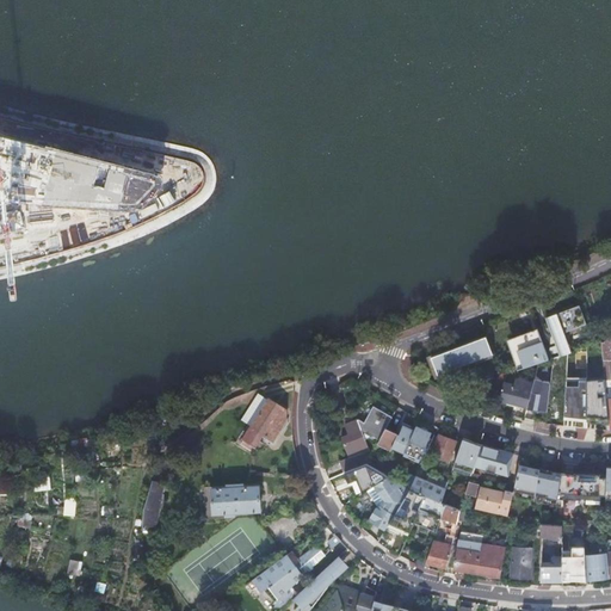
[(0,220),(12,209),(35,207),(141,210),(161,190),(164,177),(0,137),(0,220)]
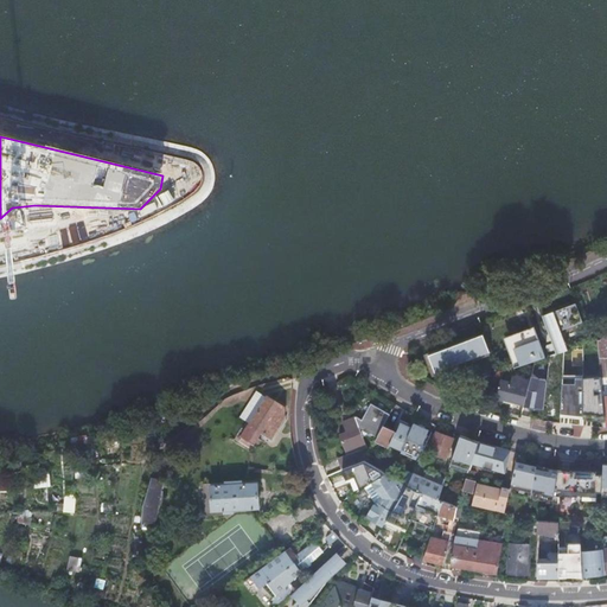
[(543,314),(570,305),(569,301),(542,312),(543,314)]
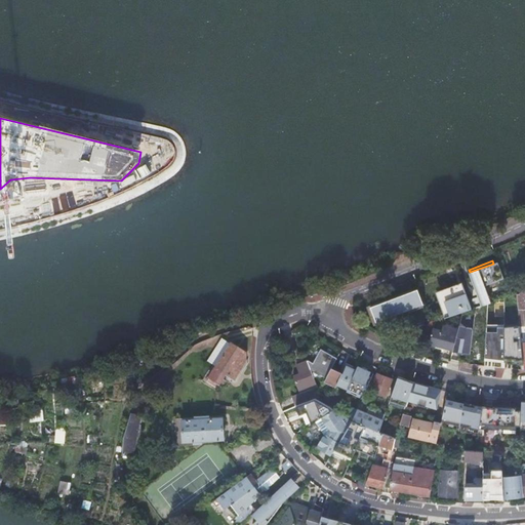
[(469,272),(471,276),(473,276),(478,288),(485,285),(500,279),(505,278),(498,261),(493,264),(470,272),(469,272)]
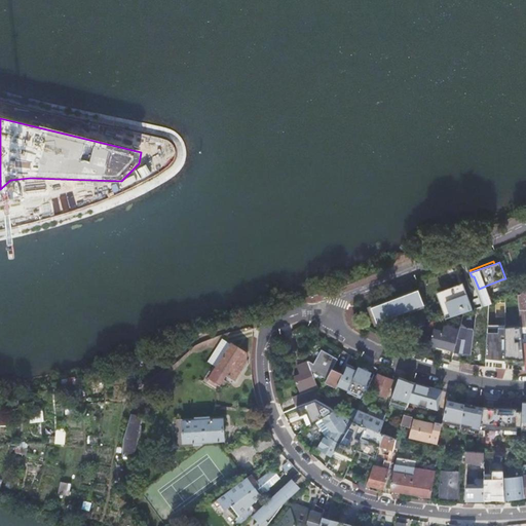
[(482,305),(492,302),(487,289),(486,286),(479,289),(474,276),(472,276),(482,305)]
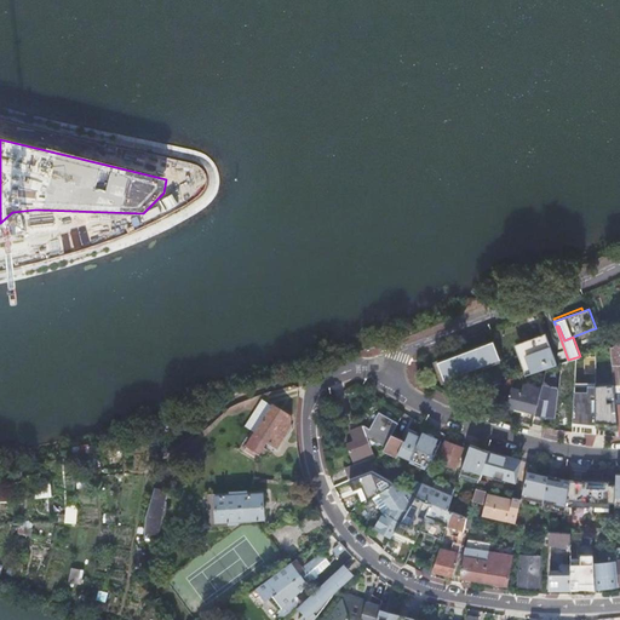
[(573,337),(574,340),(592,333),(591,329),(573,337)]
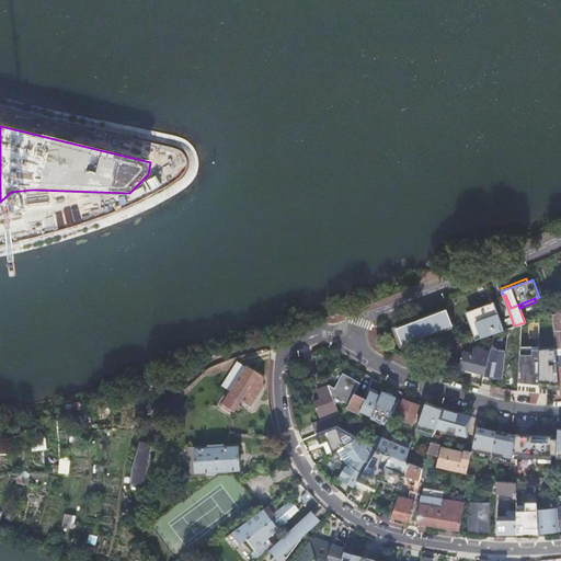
[(493,301),(466,311),(476,339),(478,338),(470,316),(477,313),(476,312),(479,311),(478,308),(493,302),(493,301)]
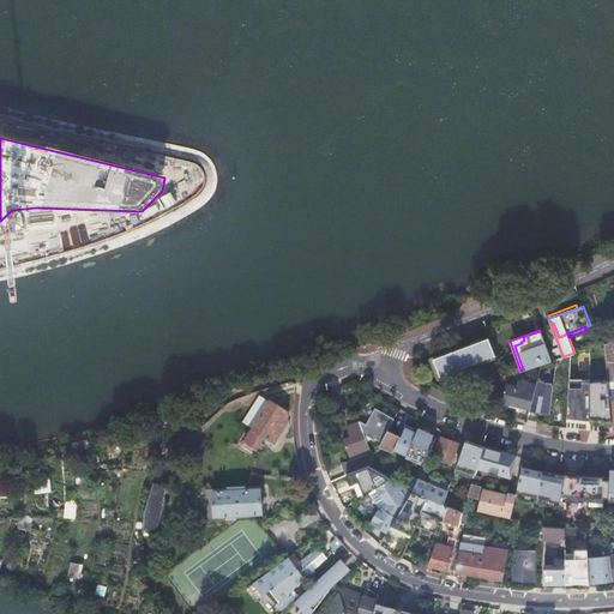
[(522,343),(515,345),(523,369),(521,371),(521,372),(541,363),(552,360),(541,330),(540,330),(540,331),(541,335),(524,341),(521,342),(522,343)]
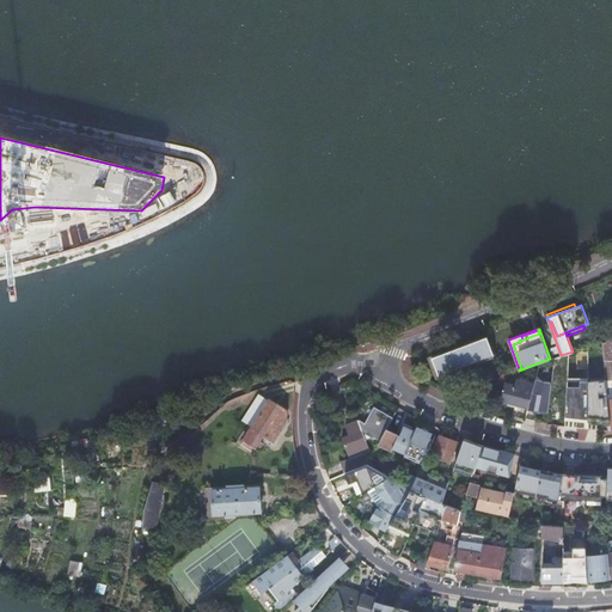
[(538,330),(521,336),(522,340),(539,334),(538,330)]
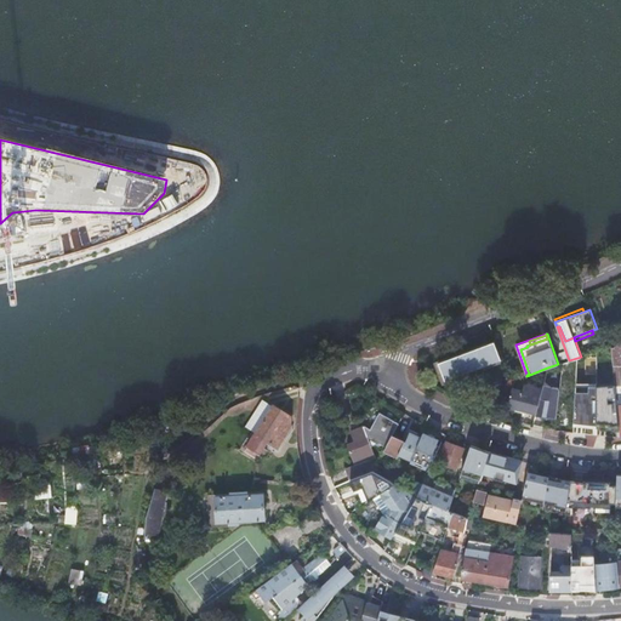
[(444,381),(501,359),(494,342),(494,341),(434,364),(438,376),(442,375),(444,381)]
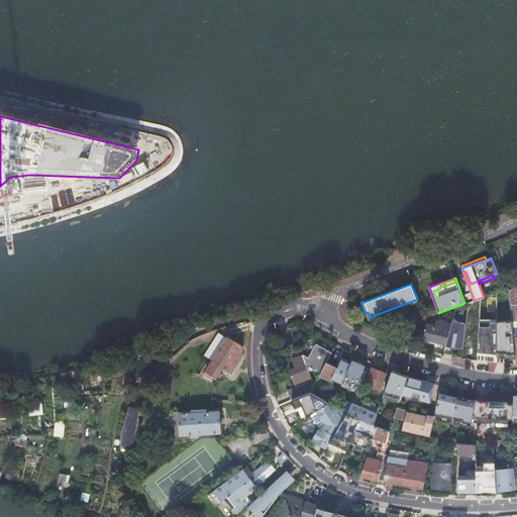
[(512,323),(509,290),(502,293),(502,312),(500,312),(497,315),(498,328),(502,331),(513,330),(512,323)]
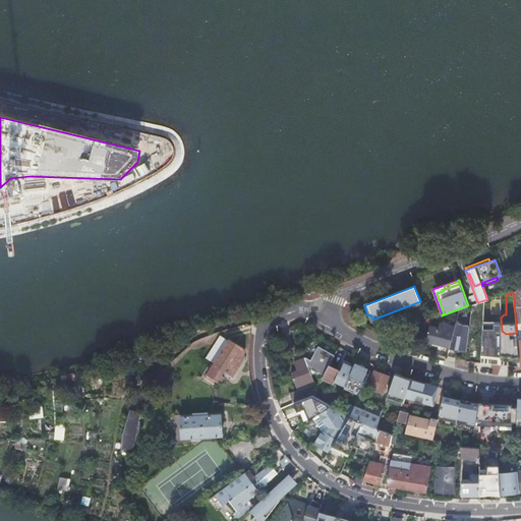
[(482,329),(483,301),(471,305),(470,321),(479,316),(478,329),(482,329)]
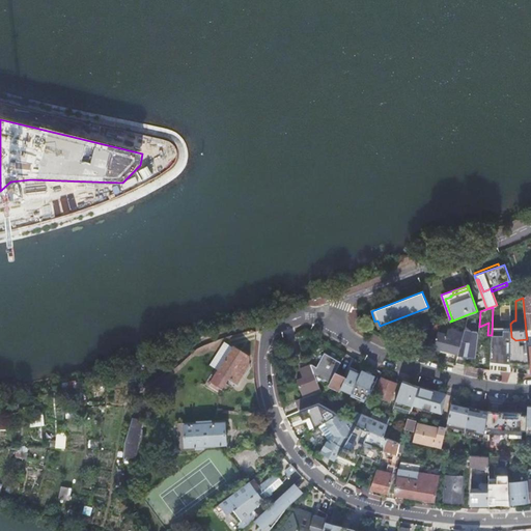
[(471,330),(466,327),(464,333),(463,339),(458,354),(476,357),(478,333),(471,332),(471,330)]
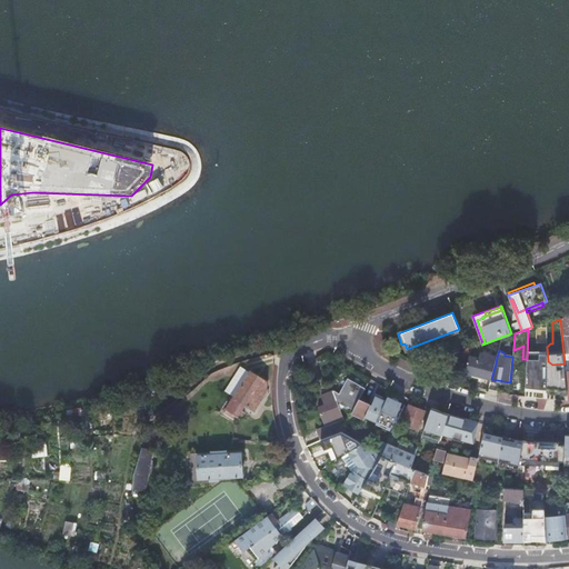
[(478,358),(469,356),(469,357),(463,372),(469,373),(487,378),(491,379),(496,363),(497,357),(486,355),(480,352),(479,352),(478,358)]
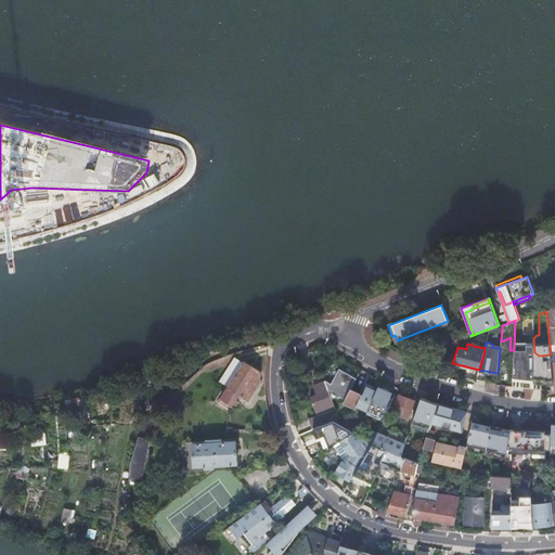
[(234,358),(219,383),(229,388),(244,363),(234,358)]
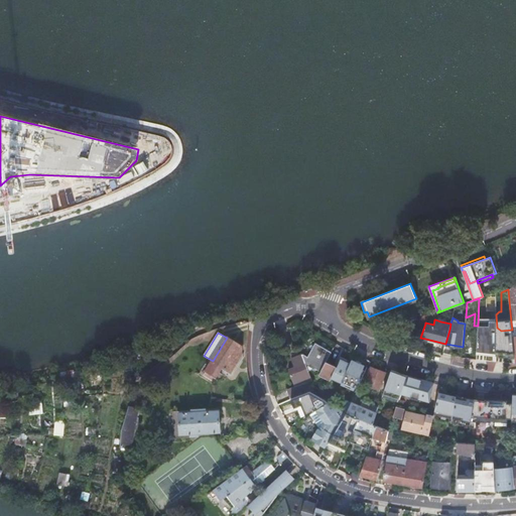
[(238,345),(227,338),(213,361),(205,375),(213,380),(216,376),(220,378),(222,374),(219,372),(222,367),(231,373),(241,357),(242,347),(239,346),(238,345)]
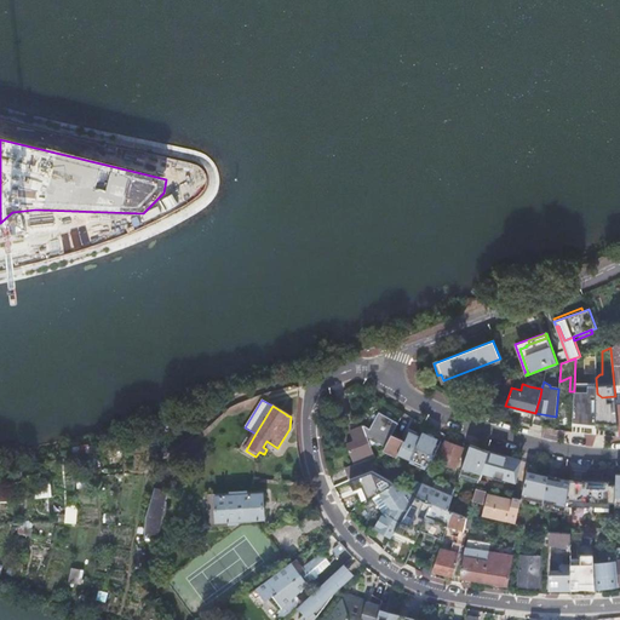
[(557,407),(555,429),(564,430),(566,430),(568,408),(557,407)]
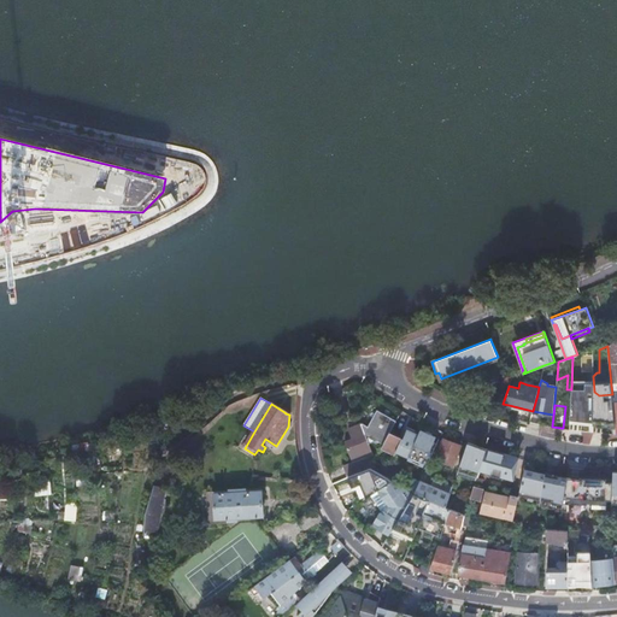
[(570,407),(569,430),(587,432),(588,407),(570,407)]
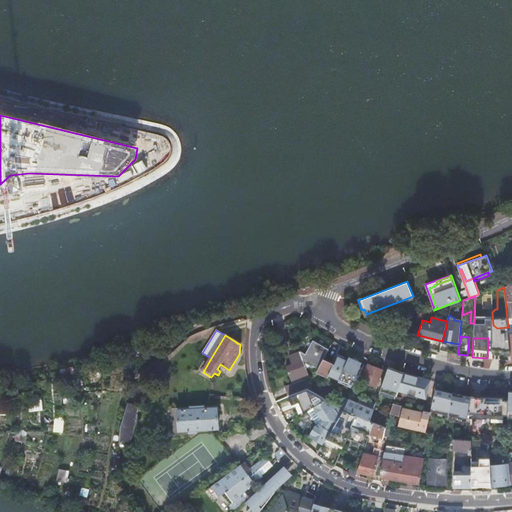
[(285,387),(289,396),(307,388),(310,382),(314,374),(319,365),(328,350),(312,341),(309,346),(310,347),(308,351),(308,354),(309,356),(307,357),(306,355),(305,355),(300,352),(288,356),(291,365),(285,367),(292,384),(285,387)]
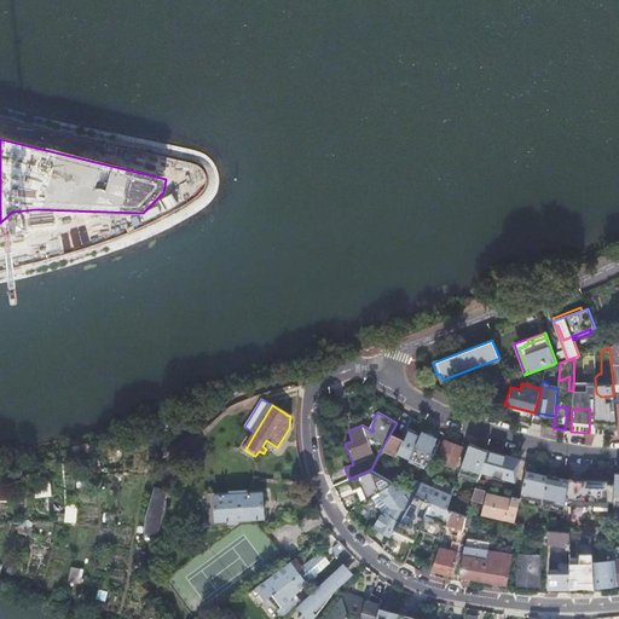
[(422,464),(429,447),(404,437),(397,452),(422,464)]
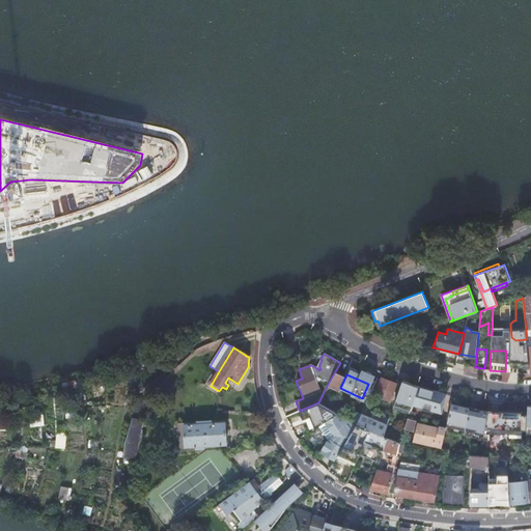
[(390,401),(396,384),(382,378),(374,395),(390,401)]
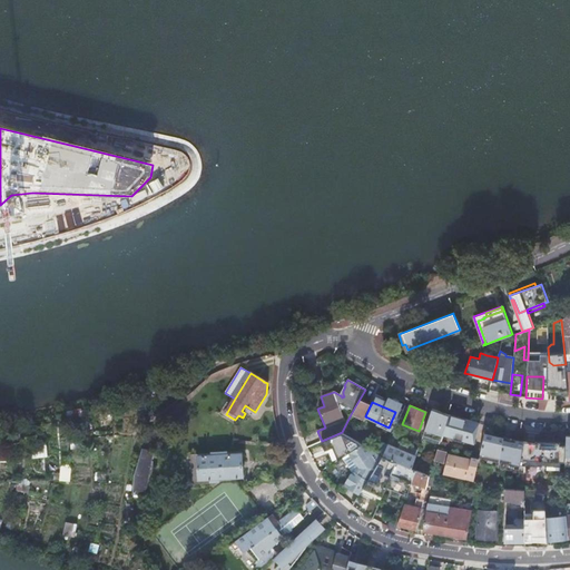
[(438,423),(441,412),(432,409),(429,420),(438,423)]
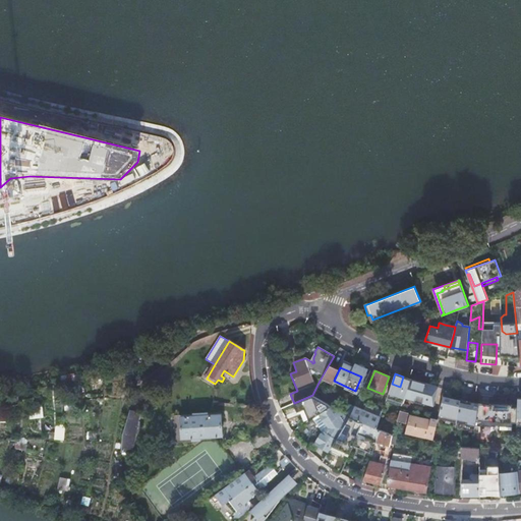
[(433,405),(438,387),(423,383),(410,379),(406,397),(405,397),(401,408),(408,410),(409,405),(408,404),(409,398),(416,400),(415,402),(428,406),(429,404),(433,405)]
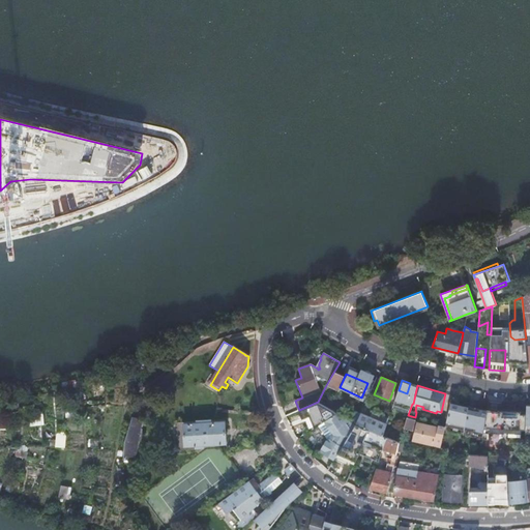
[(332,391),(325,387),(321,395),(318,402),(327,407),(329,405),(326,403),(332,391)]
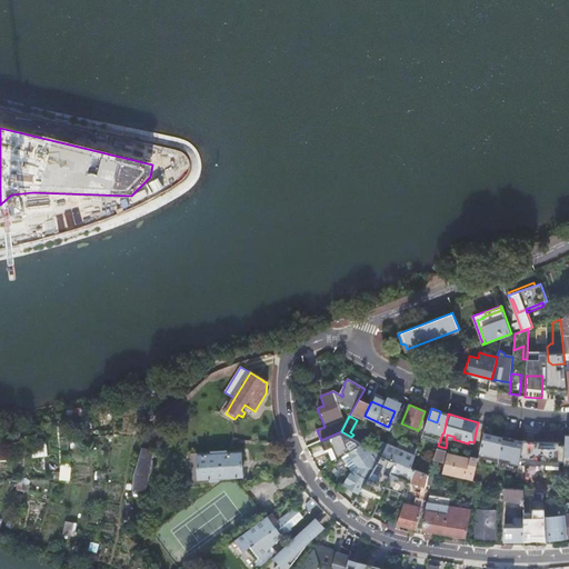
[(507,449),(511,429),(500,427),(486,425),(479,452),(489,455),(493,456),(500,457),(501,451),(507,452),(506,455),(511,456),(512,450),(507,449)]
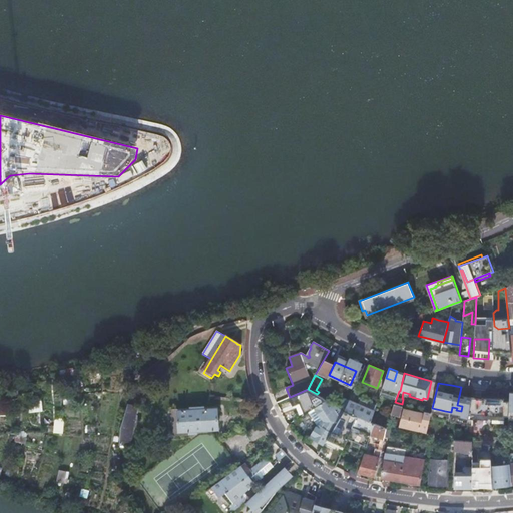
[(347,406),(345,411),(357,416),(371,422),(375,411),(377,404),(369,400),(368,402),(361,399),(362,397),(352,393),(347,406)]
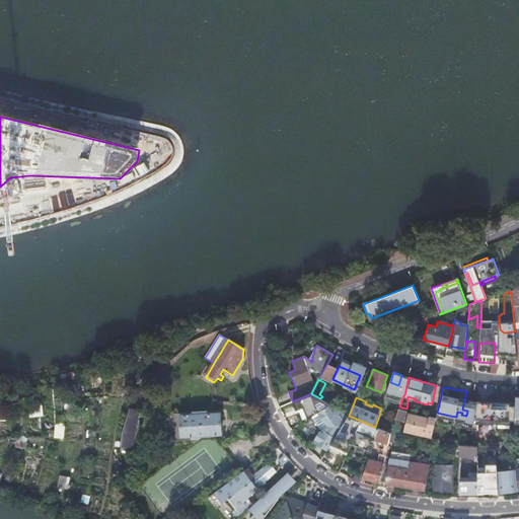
[(498,409),(499,400),(478,398),(476,418),(501,421),(502,409),(498,409)]
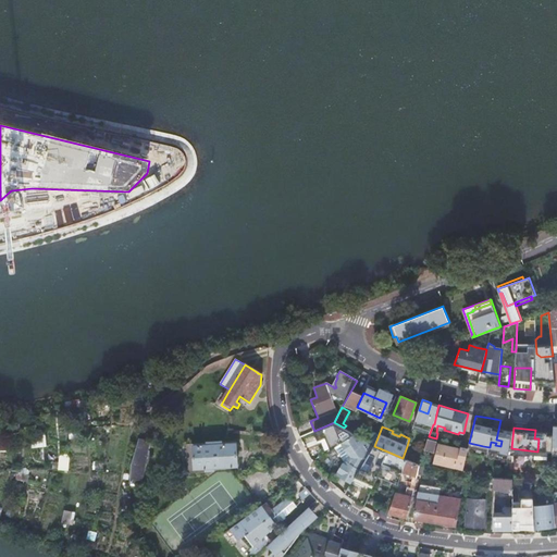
[(335,440),(331,430),(309,441),(313,450),(335,440)]
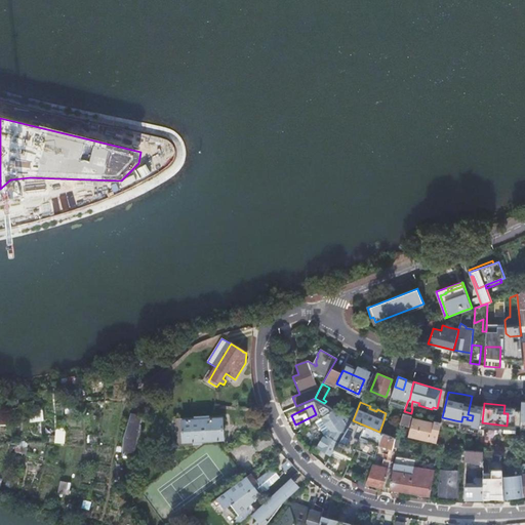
[(347,416),(333,408),(321,416),(322,418),(327,427),(332,431),(329,437),(326,435),(318,447),(331,455),(338,444),(351,422),(353,420),(347,416)]
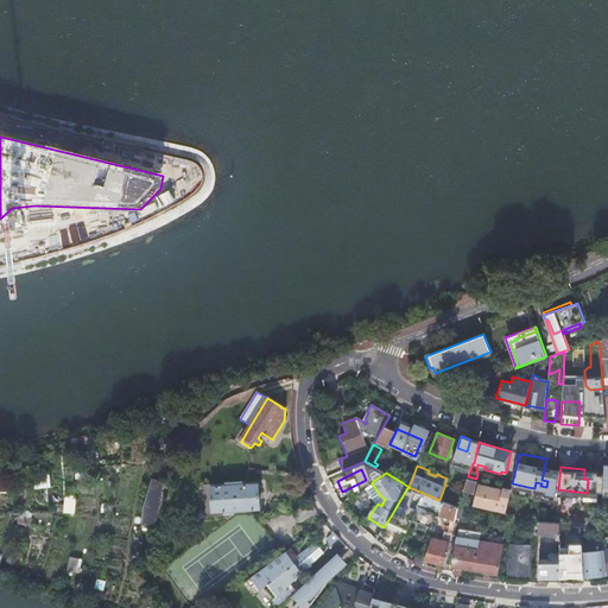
[(444,487),(439,500),(444,501),(458,507),(460,504),(467,480),(460,477),(457,485),(460,486),(457,493),(444,487)]
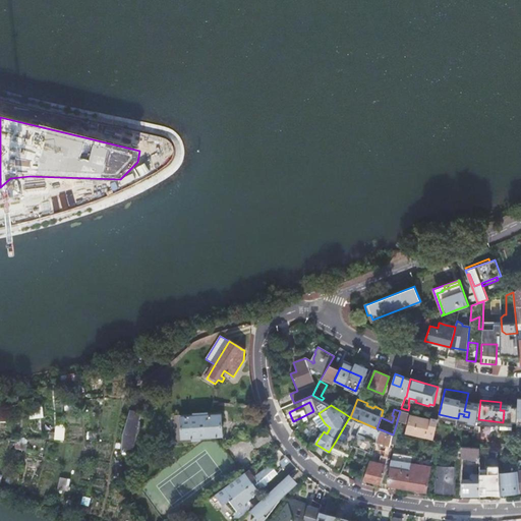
[(400,410),(400,411),(394,431),(401,435),(408,413),(400,410)]
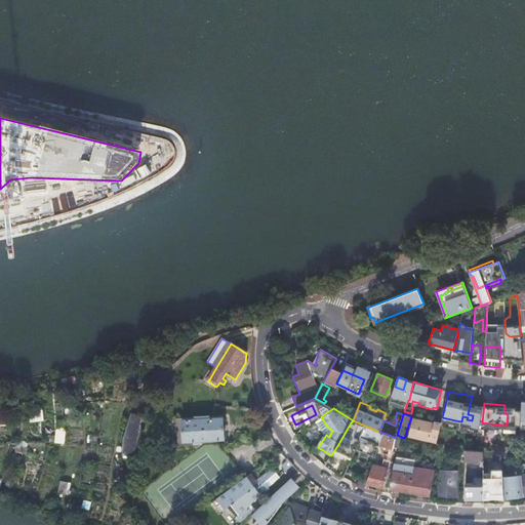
[(139,417),(128,415),(128,418),(125,425),(123,434),(121,443),(120,453),(132,455),(139,417)]
